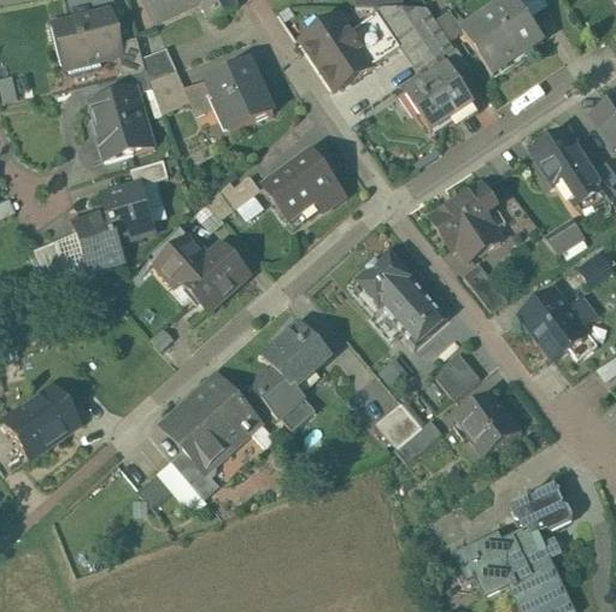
[(147,0),(157,22),(203,1),(205,0),(147,0)]
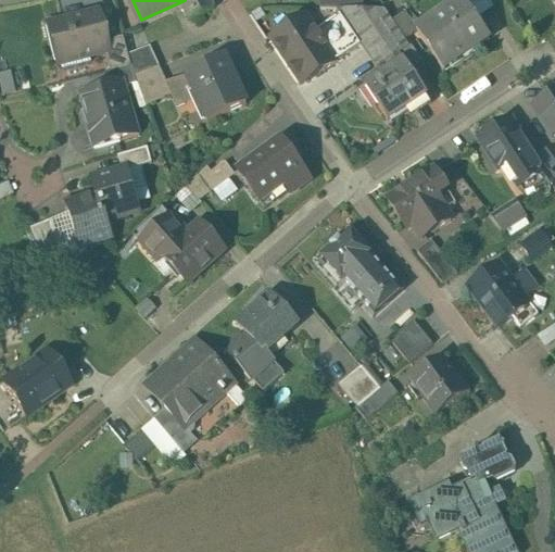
[(185,0),(183,1),(189,15),(215,4),(213,0),(185,0)]
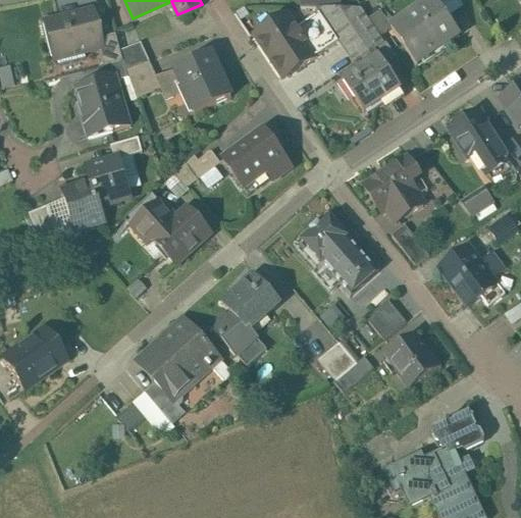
[(429,0),(394,24),(418,61),(460,33),(438,0),(429,0)]
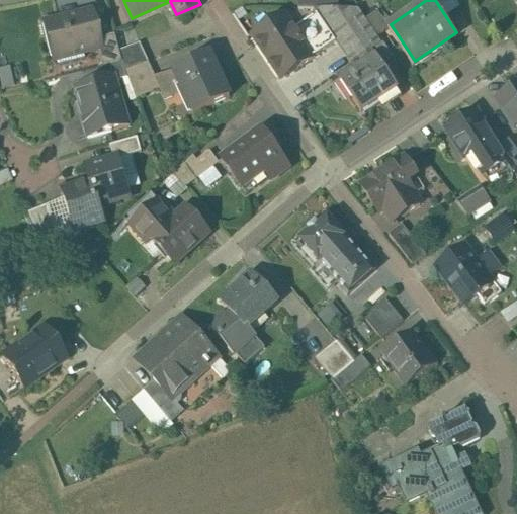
[(358,6),(305,5),(287,17),(312,55),(336,37),(352,61),(372,47),(381,40),(358,6)]
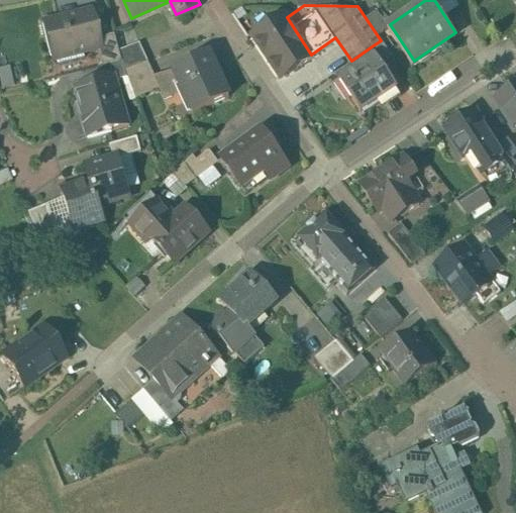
[(90,7),(44,18),(53,52),(81,44),(82,49),(98,45),(100,45),(97,35),(90,7)]
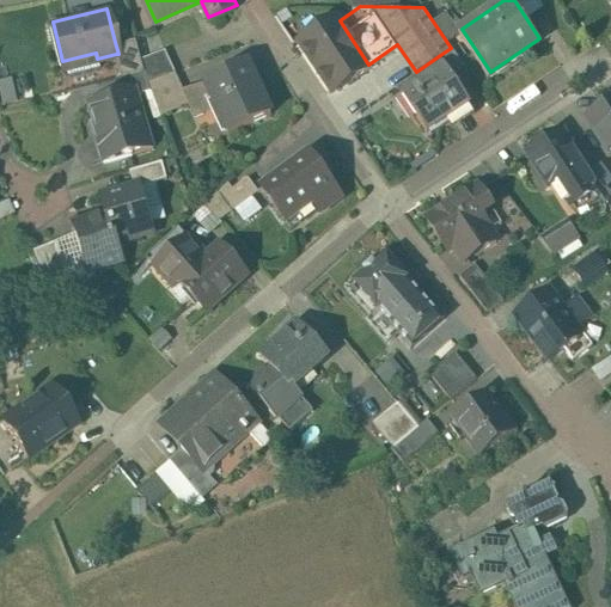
[(340,20),(336,16),(300,38),(333,89),(368,65),(340,20)]
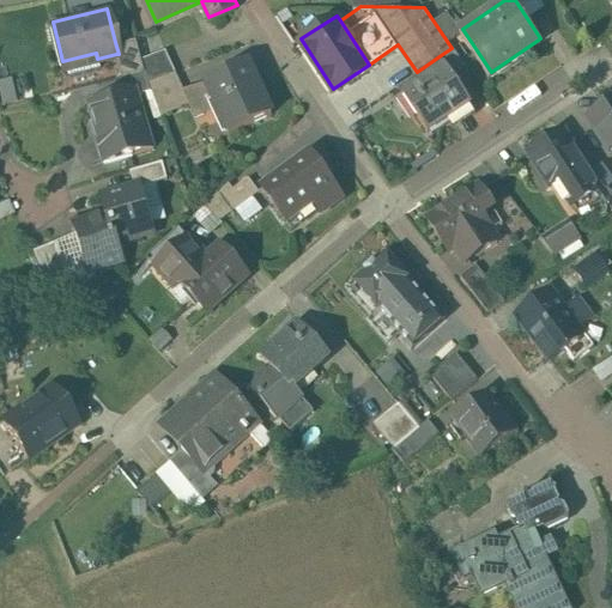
[(137,37),(115,42),(119,54),(116,54),(121,74),(145,68),(141,56),(137,37)]
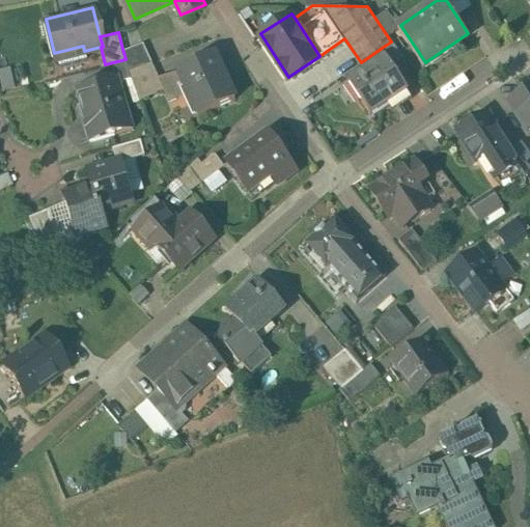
[(143,40),(122,49),(126,59),(129,70),(152,60),(143,40)]
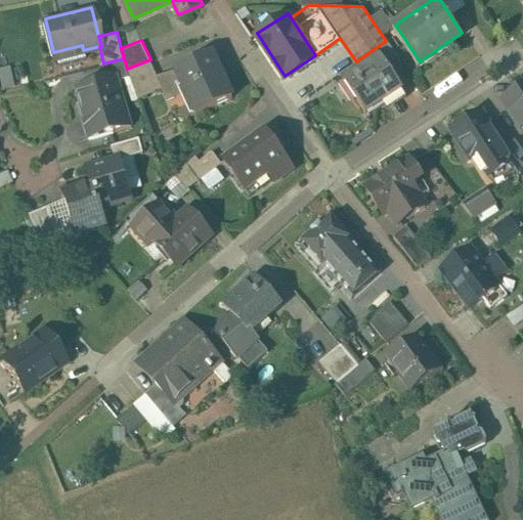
[(398,55),(388,40),(386,41),(377,47),(387,63),(398,55)]
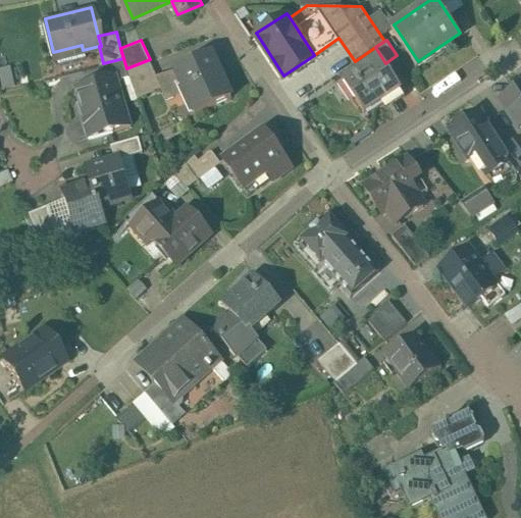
[(375,47),(355,61),(359,68),(344,79),(364,109),(400,85),(385,63),(375,47)]
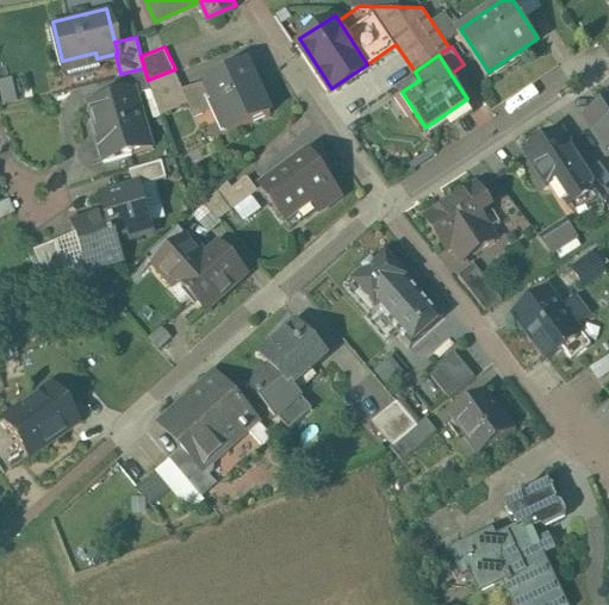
[(247,58),(204,78),(228,130),(271,111),(247,58)]
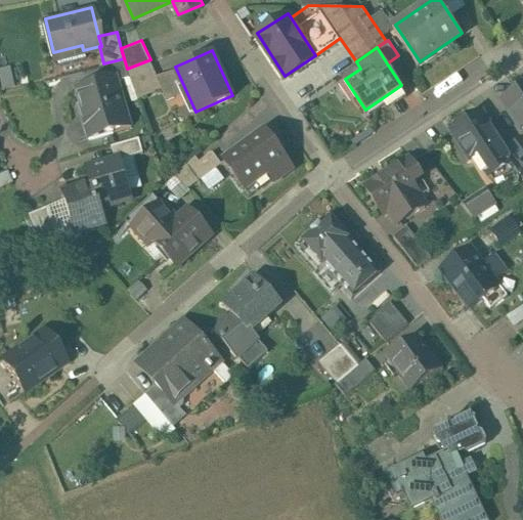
[(103,63),(102,63),(106,76),(116,74),(118,78),(129,75),(127,69),(124,58),(103,63)]
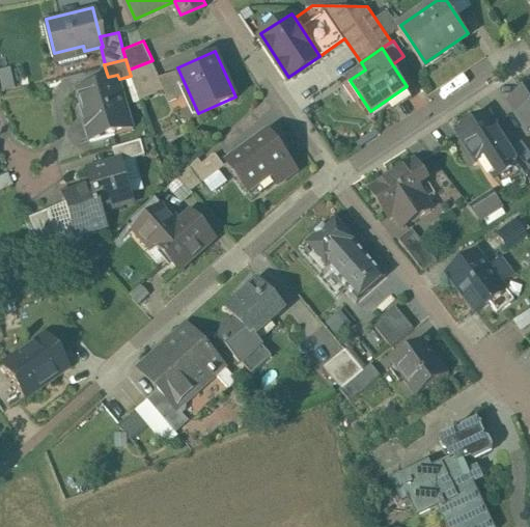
[(152,60),(129,70),(131,76),(139,99),(164,87),(152,60)]
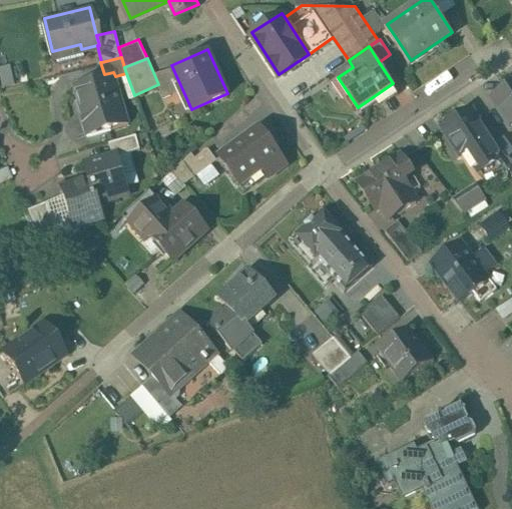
[(104,74),(72,84),(84,126),(101,121),(111,126),(128,121),(115,76),(113,72),(104,74)]
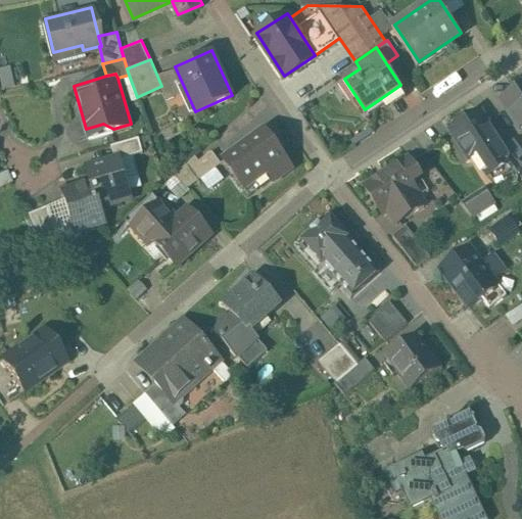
[(521,83),(501,97),(520,127),(521,127),(521,83)]
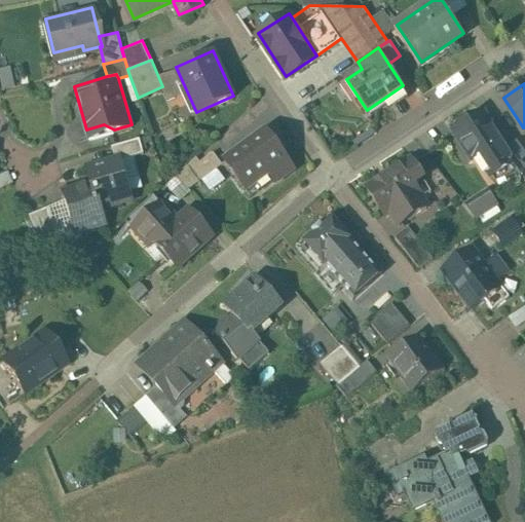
[(483,110),(454,128),(473,157),(481,152),(495,173),(515,160),(505,145),(483,110)]
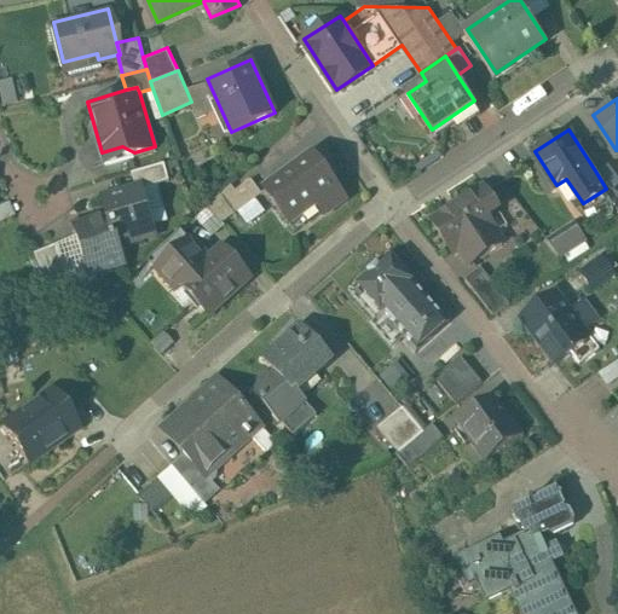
[(313,152),(265,187),(289,222),(317,202),(323,208),(344,193),(313,152)]
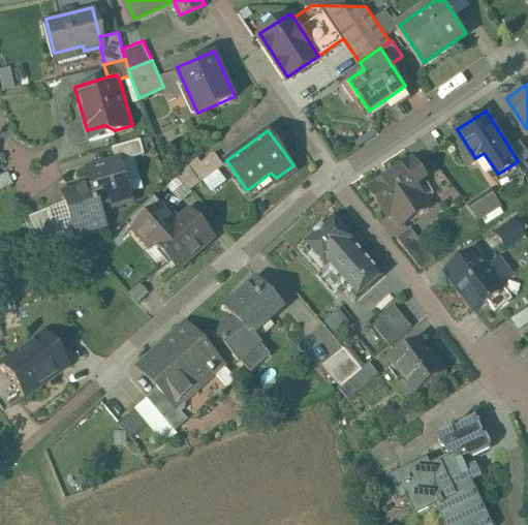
[(141,136),(113,145),(116,159),(121,157),(121,158),(145,152),(141,136)]
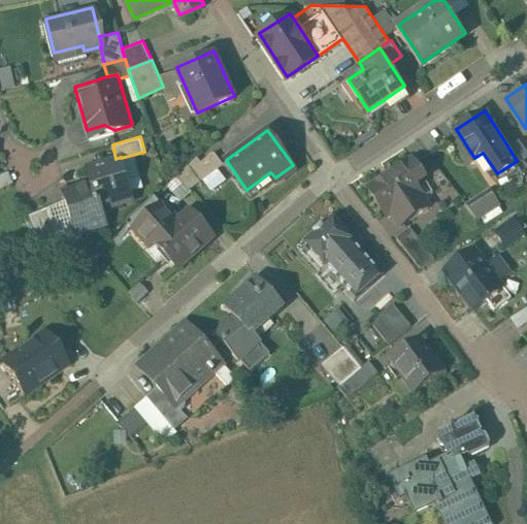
[(526,149),(519,138),(507,145),(517,161),(526,175),(526,149)]
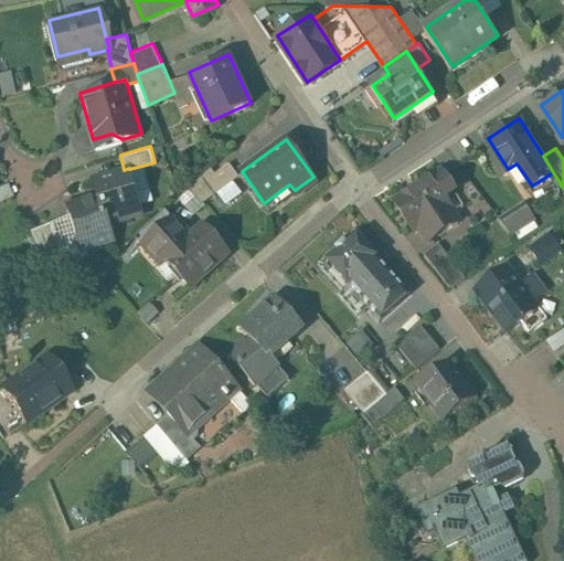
[(212,175),(206,179),(215,191),(238,173),(229,161),(212,175)]
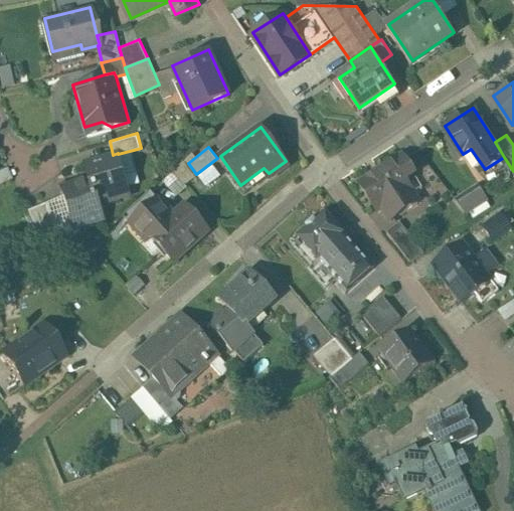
[(90,176),(72,181),(72,182),(60,186),(69,218),(70,218),(79,222),(80,224),(103,217),(100,202),(121,196),(121,194),(125,186),(127,185),(118,154),(118,153),(113,155),(105,157),(105,156),(86,161),(90,176)]
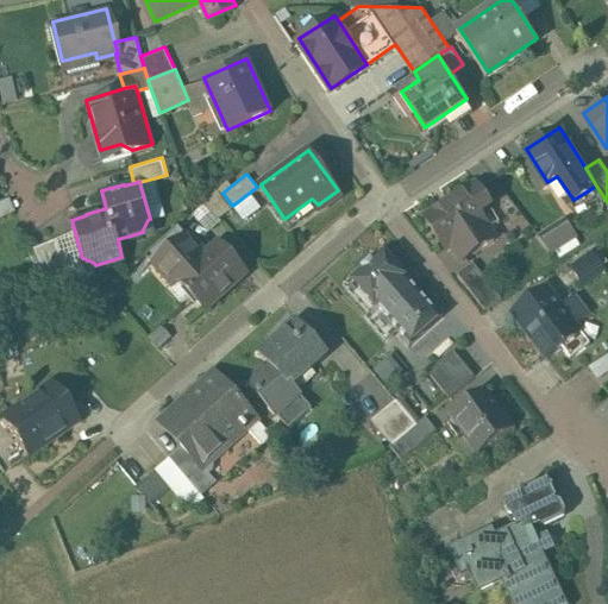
[(224,182),(205,200),(219,215),(232,206),(223,193),(229,188),(224,182)]
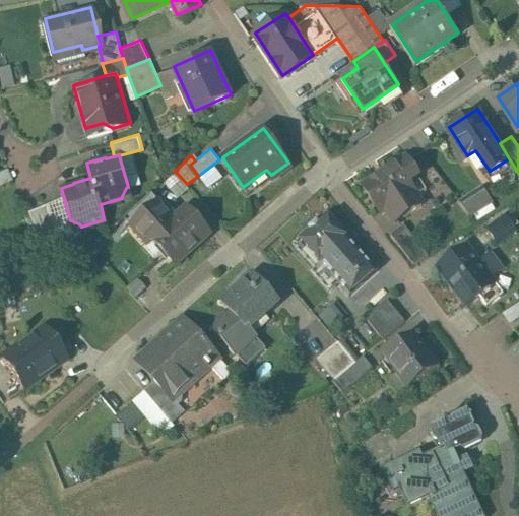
[(406,155),(397,162),(396,160),(363,182),(381,210),(386,207),(394,219),(423,202),(407,179),(417,173),(406,155)]
